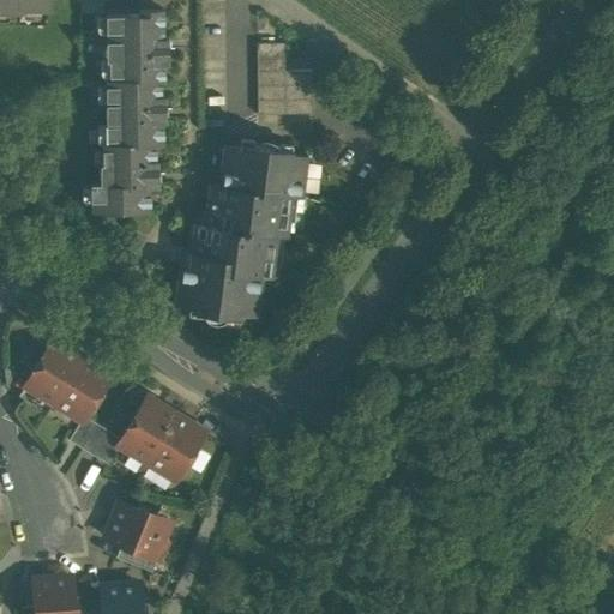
[(138,14),(104,14),(106,60),(108,60),(108,79),(160,79),(163,79),(163,64),(167,64),(167,36),(163,36),(163,8),(138,8),(138,14)]
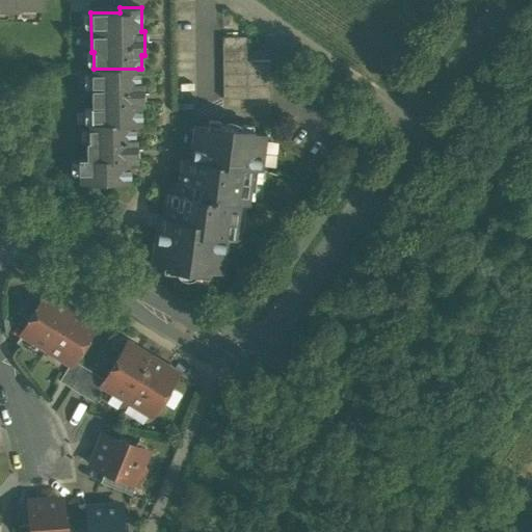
[(246,61),(245,36),(221,37),(222,99),(246,99),(246,61)]
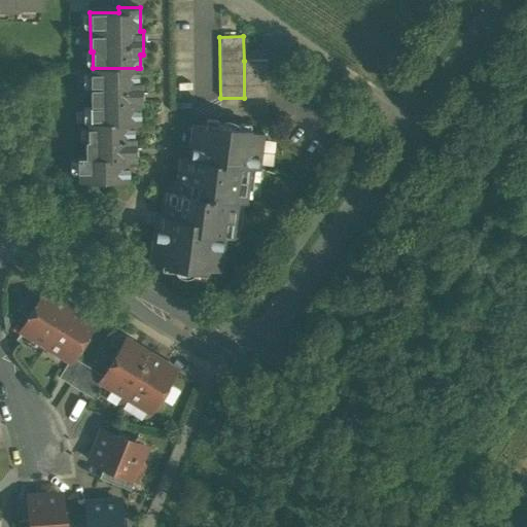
[(269,98),(268,61),(244,61),(244,98),(269,98)]
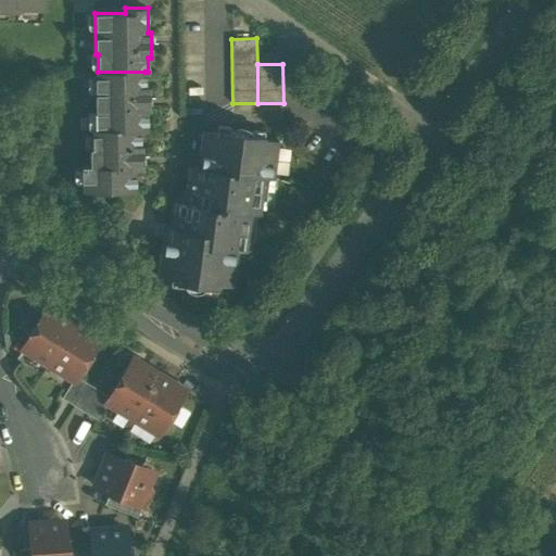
[(98,72),(95,73),(96,130),(140,129),(148,129),(147,110),(149,110),(149,86),(146,86),(144,72),(98,72)]
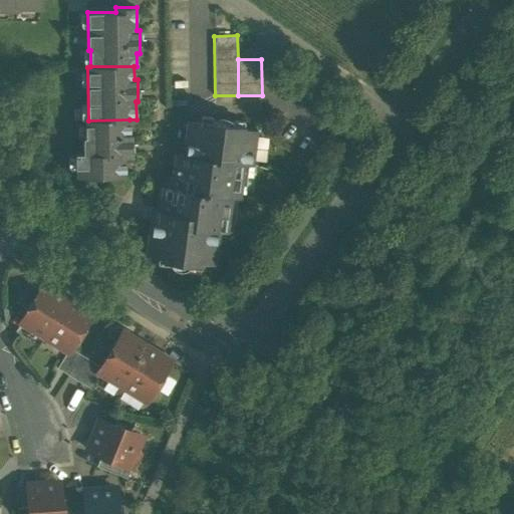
[(130,134),(130,119),(88,120),(85,120),(85,137),(82,137),(83,153),(75,153),(75,177),(125,176),(125,156),(132,156),(132,134),(130,134)]
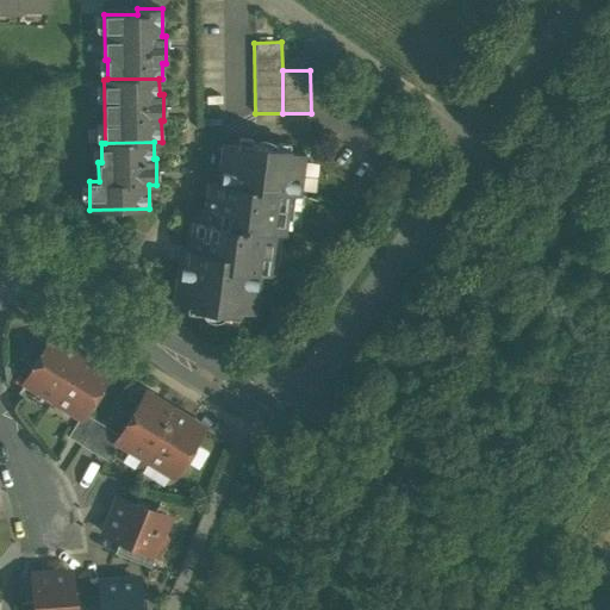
[(249,147),(222,143),(217,182),(212,182),(210,194),(205,193),(203,212),(207,213),(206,223),(197,222),(197,223),(275,234),(285,235),(288,210),(284,210),(286,194),(299,195),(305,154),(278,150),(278,148),(267,145),(268,145),(260,144),(260,145),(250,143),(249,147)]
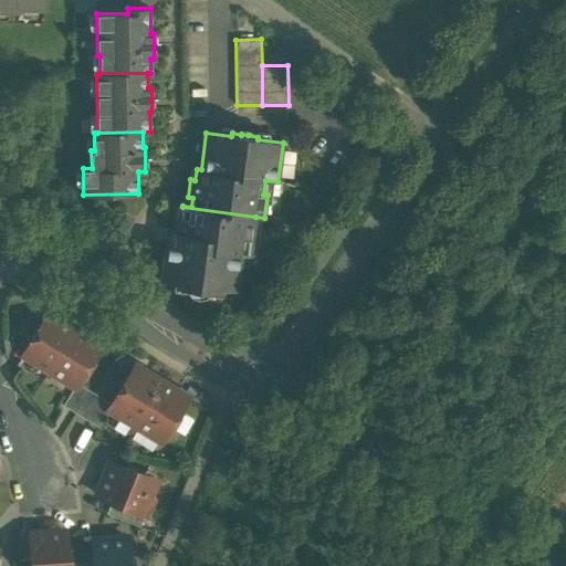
[(255,217),(182,207),(181,217),(177,217),(174,243),(165,242),(159,281),(185,284),(185,286),(195,289),(201,290),(201,289),(211,291),(211,287),(237,291),(242,254),(247,255),(248,239),(252,239),(255,217)]
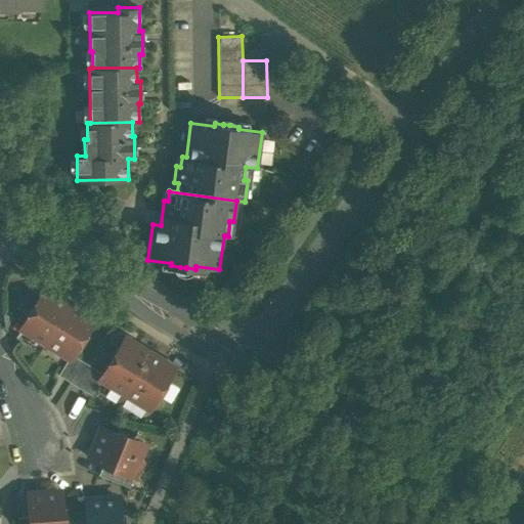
[(124,205),(116,199),(106,212),(115,218),(124,205)]
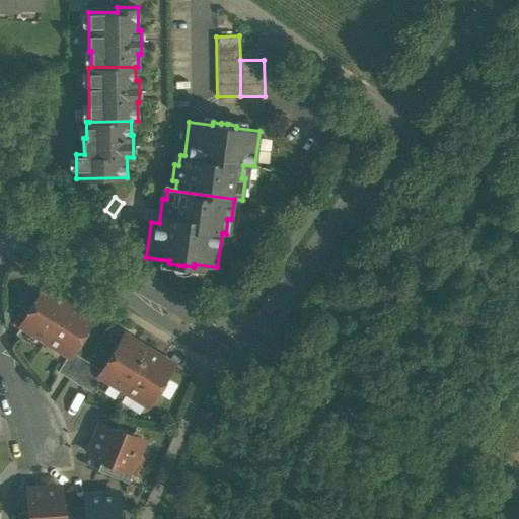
[(41,291),(30,285),(17,306),(28,312),(41,291)]
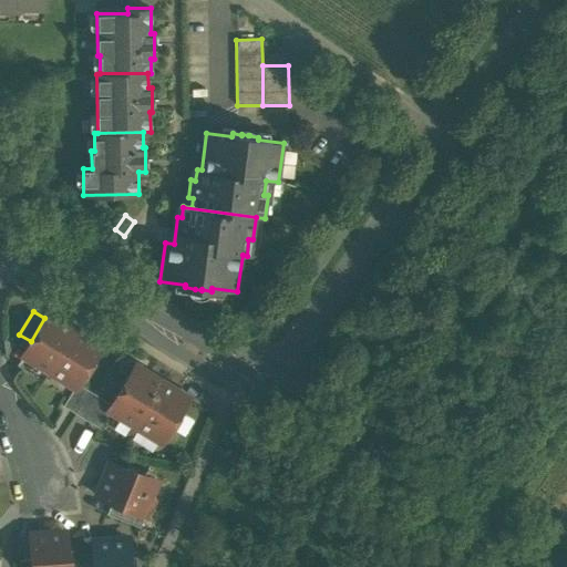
[(74,330),(48,313),(44,318),(31,341),(22,354),(49,371),(74,330)]
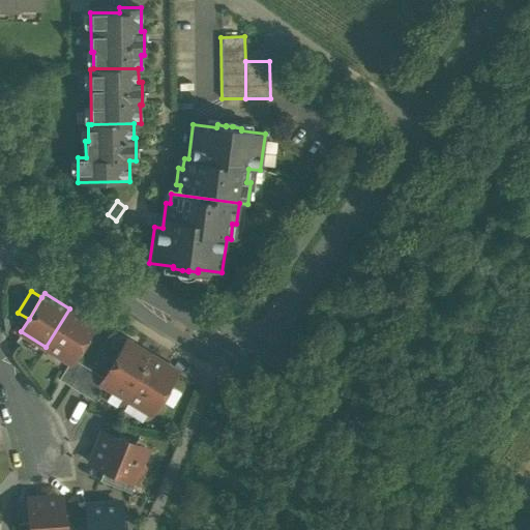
[(94,323),(69,308),(46,347),(69,361),(70,362),(72,358),(94,323)]
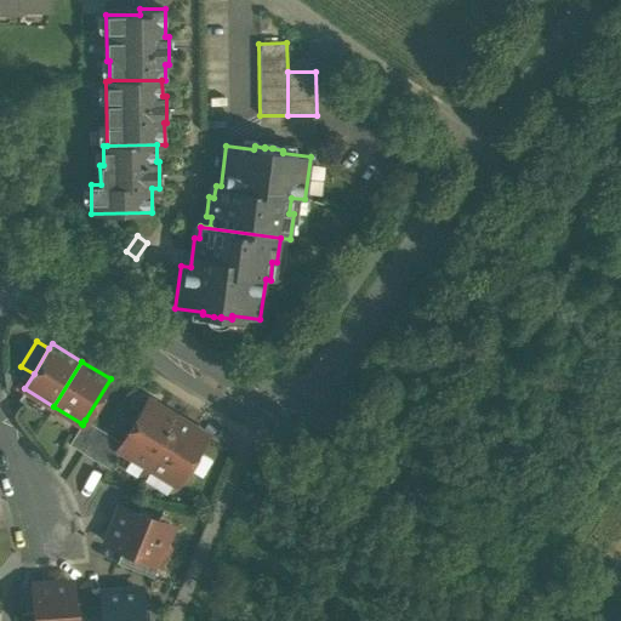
[(176,420),(147,402),(121,443),(119,448),(120,448),(121,454),(130,460),(136,457),(148,465),(176,420)]
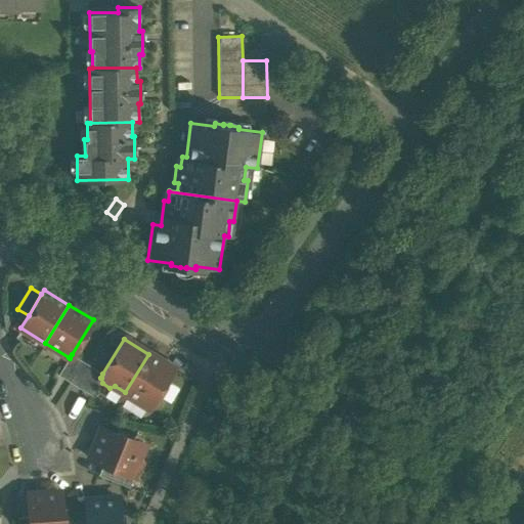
[(82,360),(72,354),(70,358),(69,357),(58,375),(70,382),(82,360)]
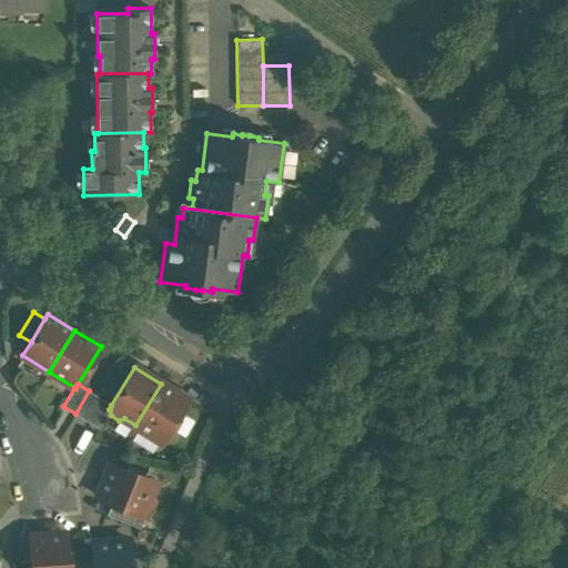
[(188,399),(161,384),(135,425),(146,432),(148,437),(156,443),(161,440),(162,442),(188,399)]
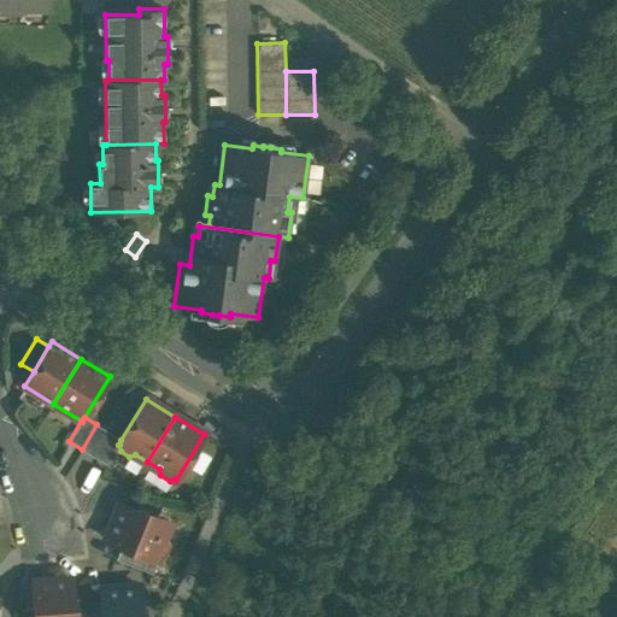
[(109,433),(97,424),(82,450),(94,457),(109,433)]
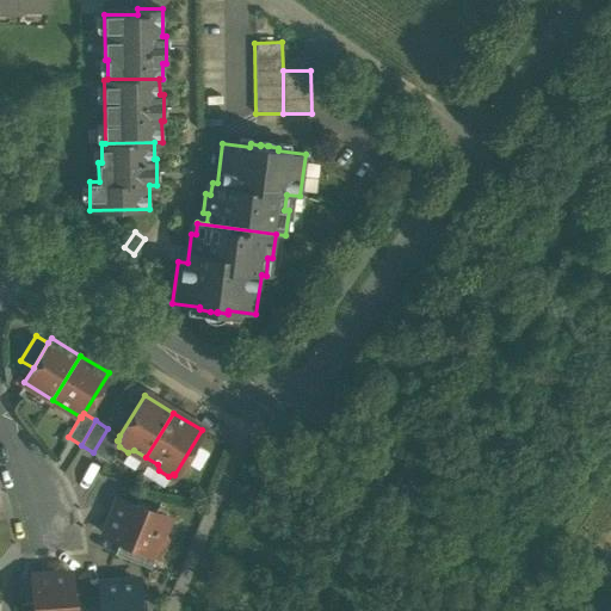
[(119,436),(107,429),(93,452),(106,461),(118,440),(117,440),(119,436)]
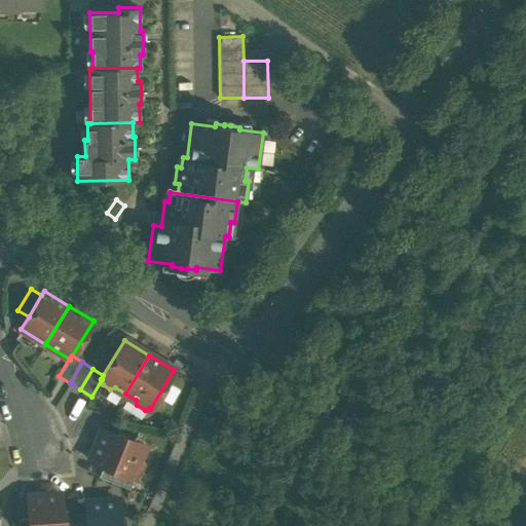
[(115,435),(102,429),(90,460),(104,465),(134,478),(139,464),(136,457),(140,445),(128,440),(126,435),(121,433),(115,435)]
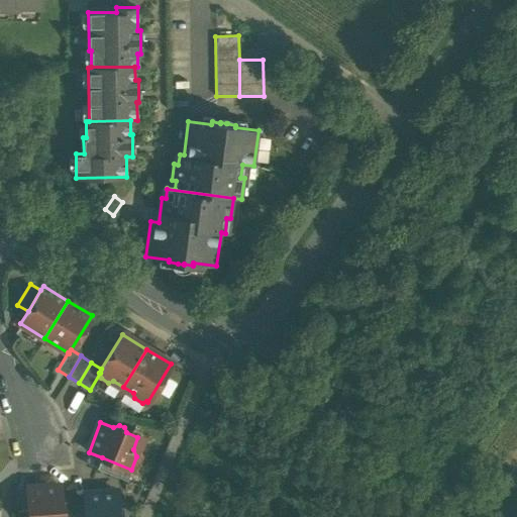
[(131,470),(102,457),(97,469),(127,481),(131,470)]
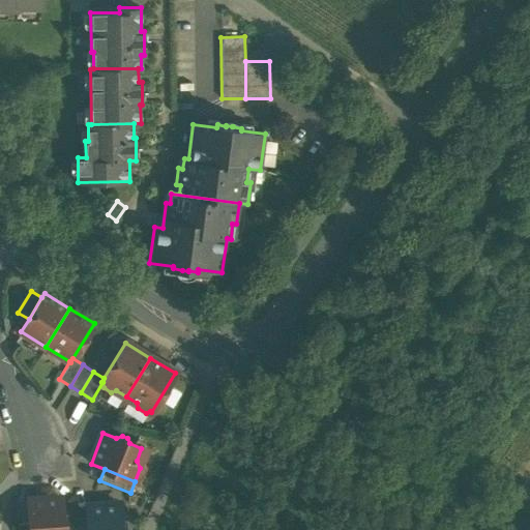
[(61,498),(28,500),(30,523),(30,529),(63,529),(63,526),(66,522),(66,516),(62,511),(61,498)]
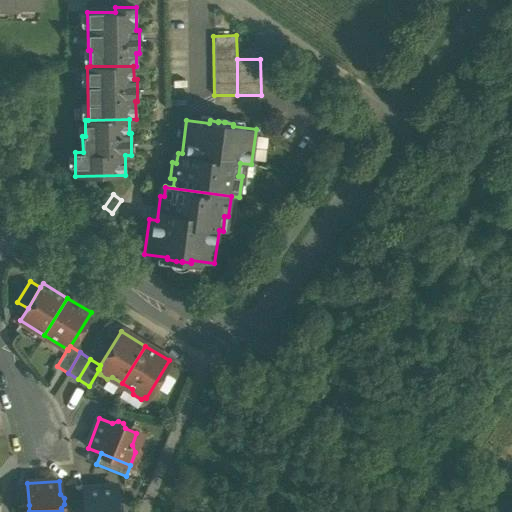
[(115,487),(84,489),(84,499),(85,511),(118,511),(121,509),(121,504),(116,500),(115,487)]
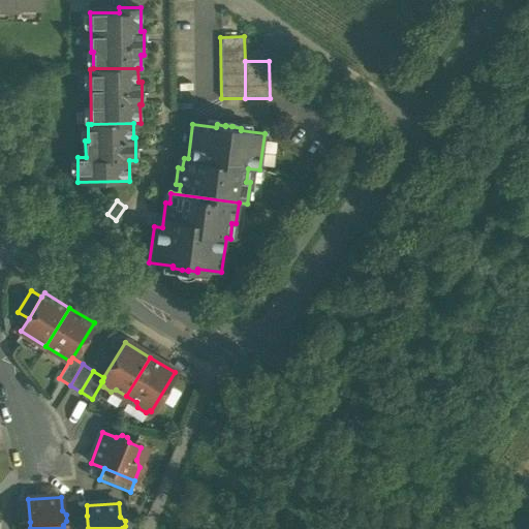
[(88,528),(87,516),(74,517),(75,528),(88,528)]
